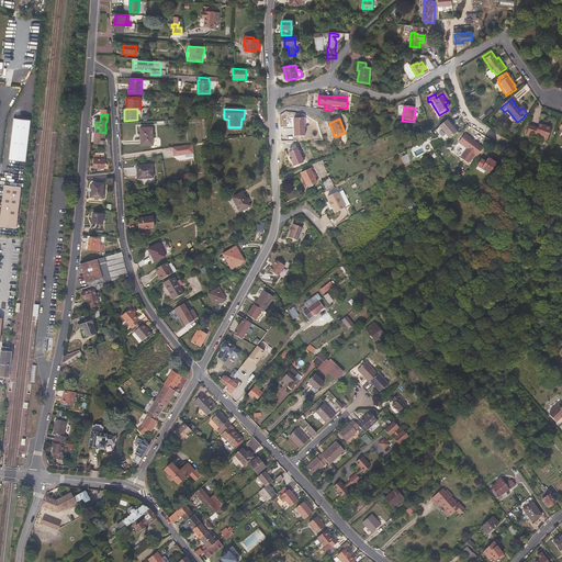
[(549,131),(541,127),(537,126),(536,131),(528,128),(525,135),(546,143),(549,131)]
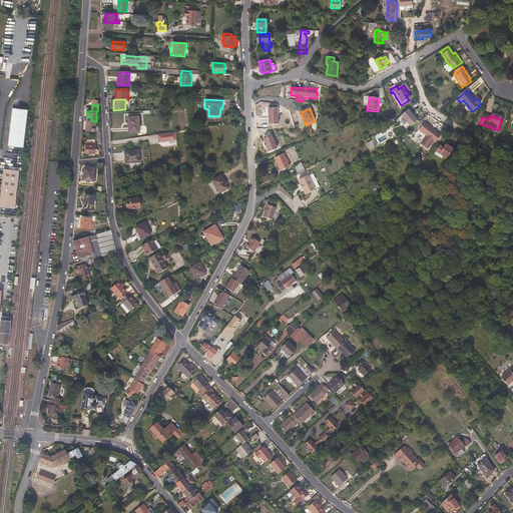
[(139,132),(138,117),(128,117),(128,133),(139,132)]
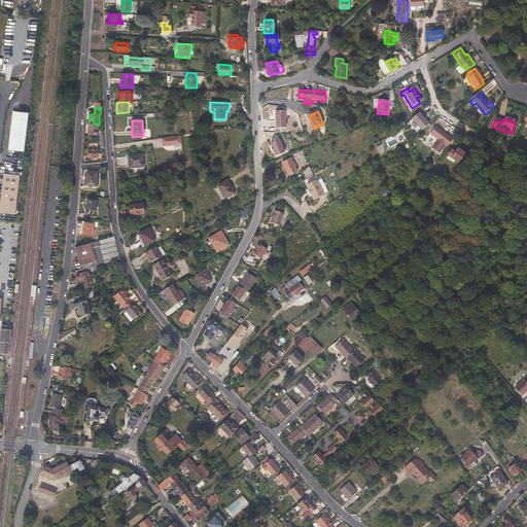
[(452,141),(434,129),(429,136),(437,141),(431,150),(437,155),(444,146),(447,148),(452,141)]
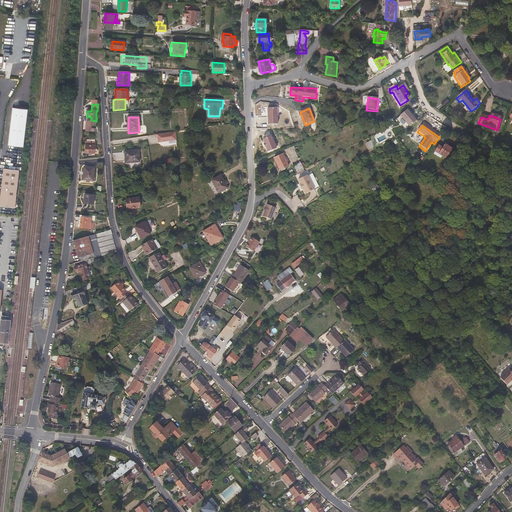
[(176,142),(175,132),(157,135),(158,143),(168,141),(169,144),(176,142)]
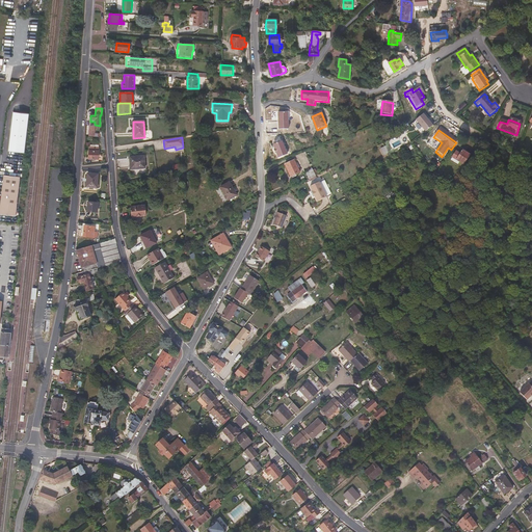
[(98,160),(99,148),(89,147),(88,159),(98,160)]
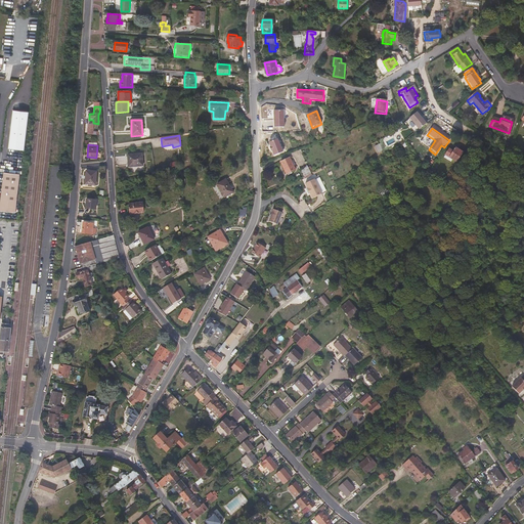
[(410,155),(403,145),(398,148),(400,150),(402,149),(407,156),(410,155)]
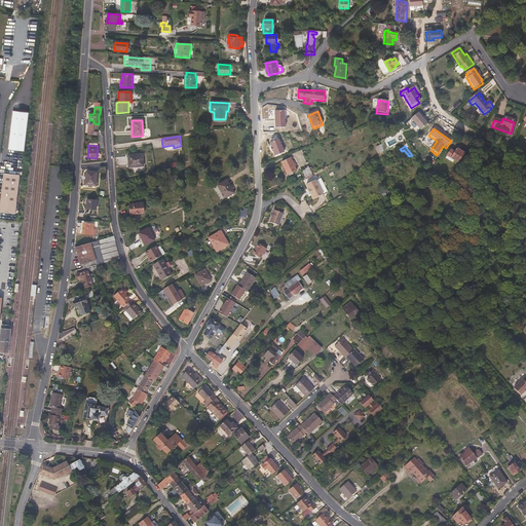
[(456,162),(462,153),(454,148),(452,152),(448,149),(445,155),(443,157),(450,162),(452,159),(456,162)]
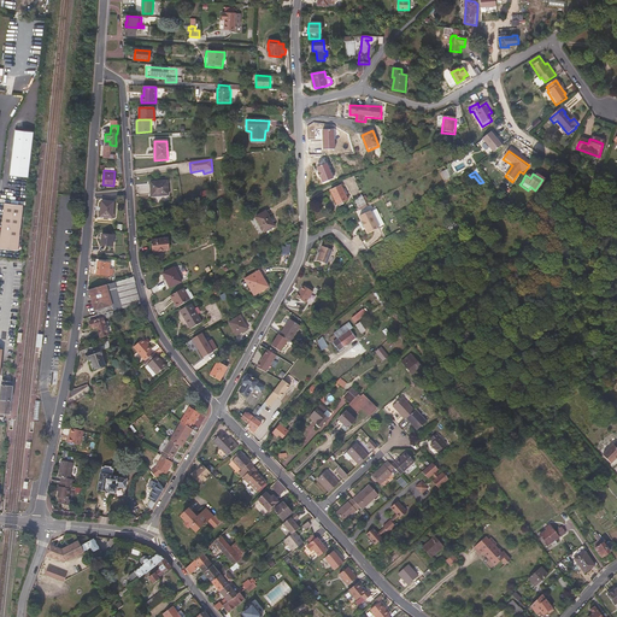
[(168,197),(166,182),(150,183),(151,198),(168,197)]
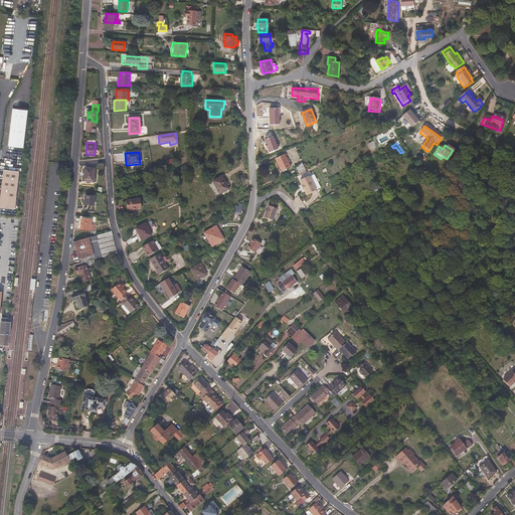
[(291,167),(285,155),(276,159),(281,171),(291,167)]
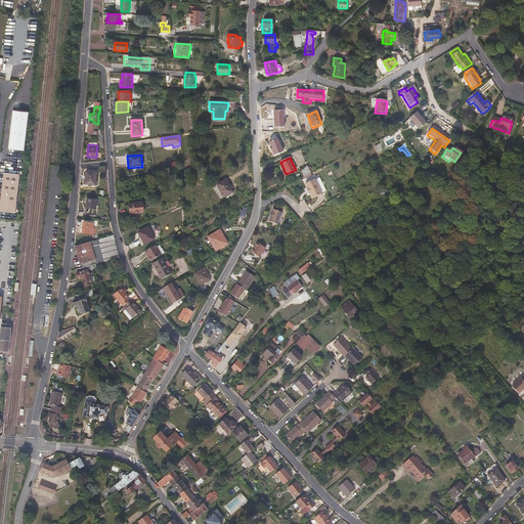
[(311,173),(307,166),(300,169),(303,176),(311,173)]
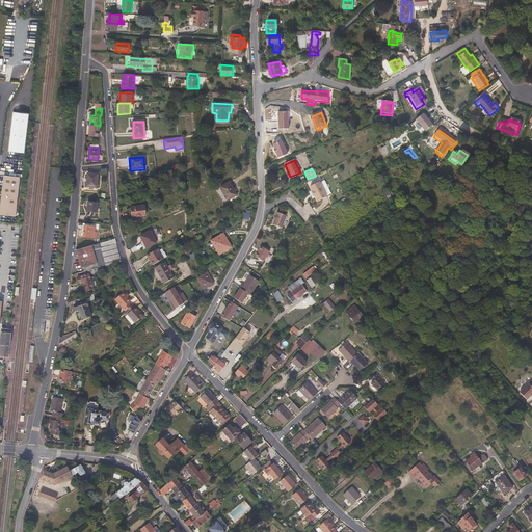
[(97,188),(98,176),(87,174),(86,188),(97,188)]
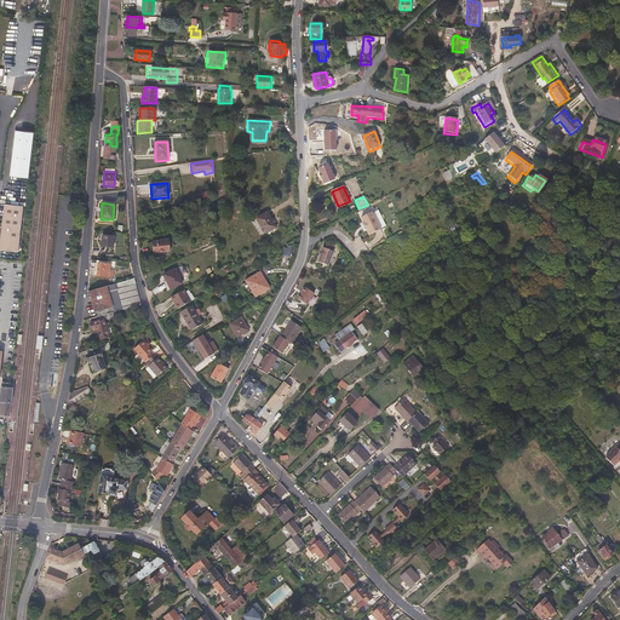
[(0,250),(17,252),(19,237),(23,206),(4,205),(0,237),(0,250)]
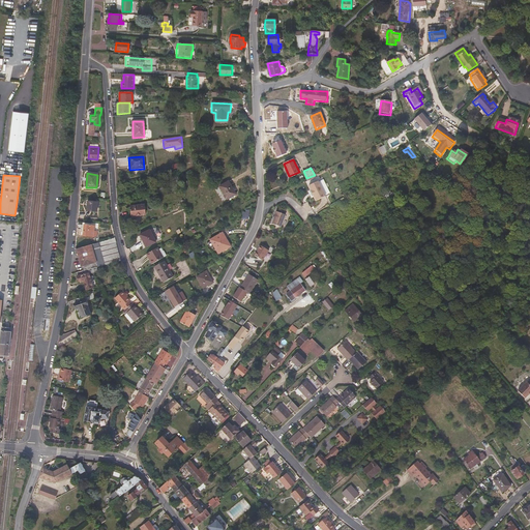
[(325,197),(318,181),(308,186),(311,190),(310,192),(313,197),(314,197),(316,201),(325,197)]
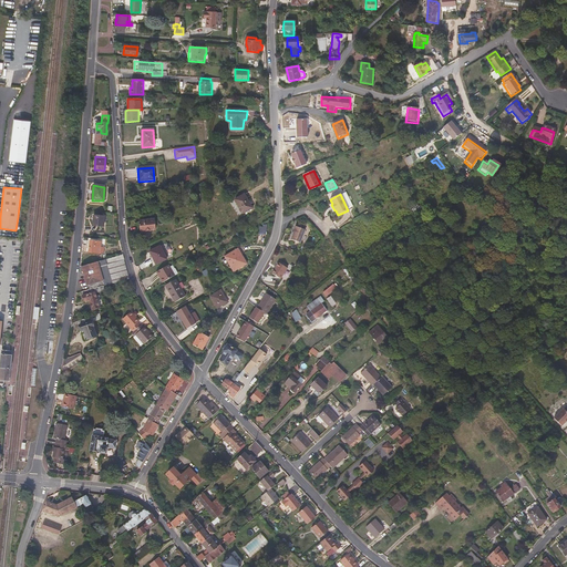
[(243,215),(253,209),(244,195),(235,200),(243,215)]
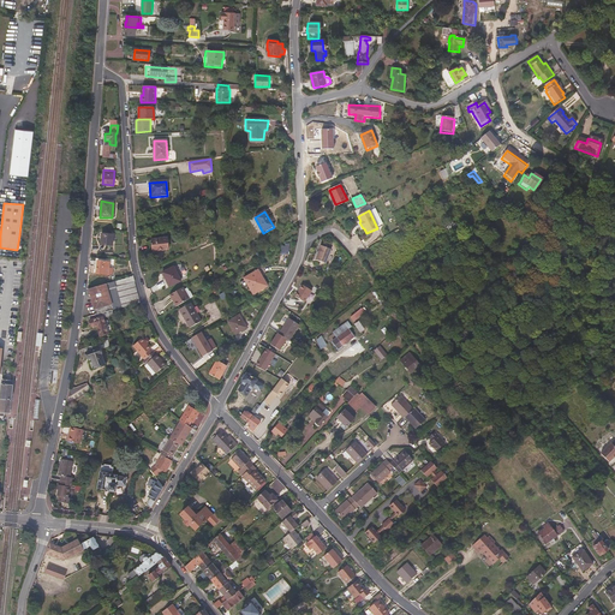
[(112,246),(113,236),(101,234),(100,246),(112,246)]
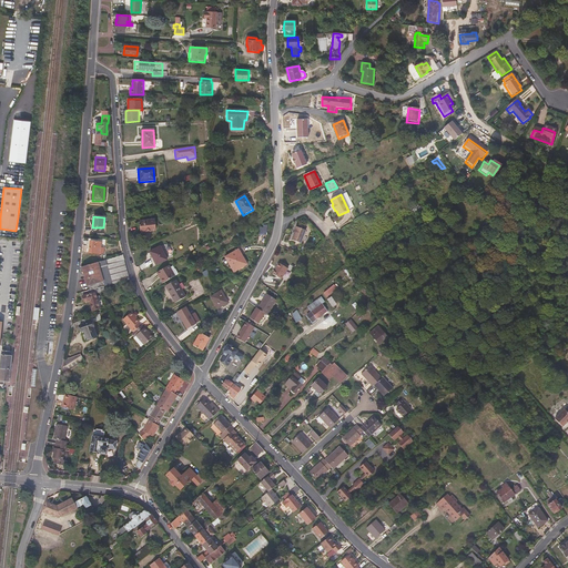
[(155,232),(154,221),(139,223),(140,233),(155,232)]
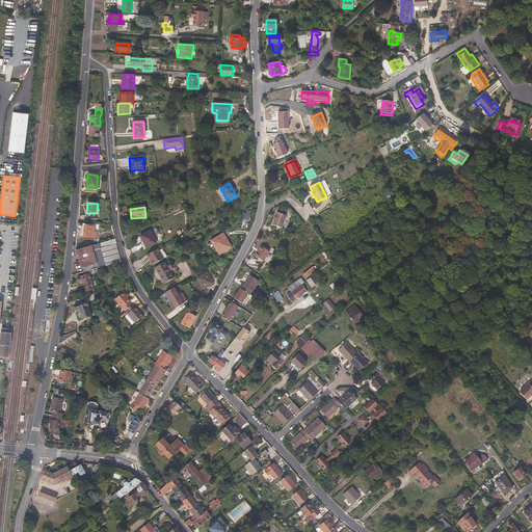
[(282,230),(286,216),(276,213),(272,225),(282,230)]
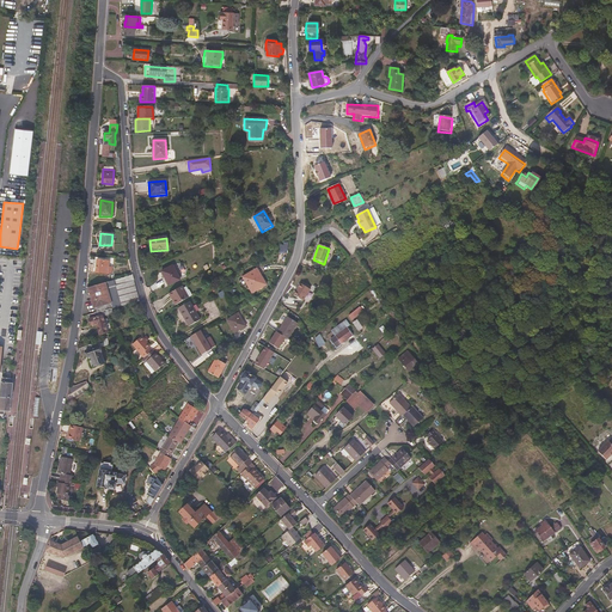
[(109,268),(109,262),(109,259),(95,258),(93,269),(96,269),(96,274),(108,275),(108,274),(112,274),(112,269),(109,268)]
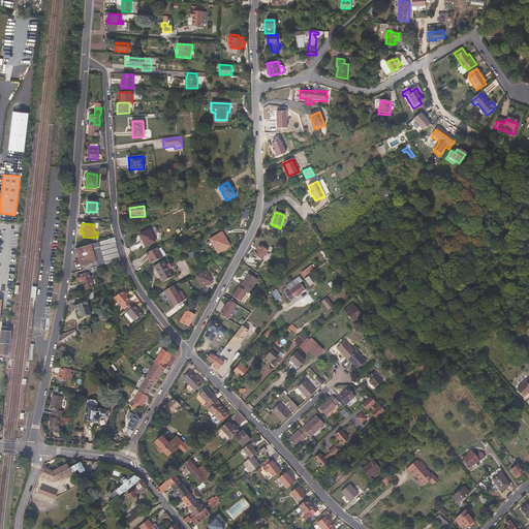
[(155,243),(149,230),(139,236),(145,248),(155,243)]
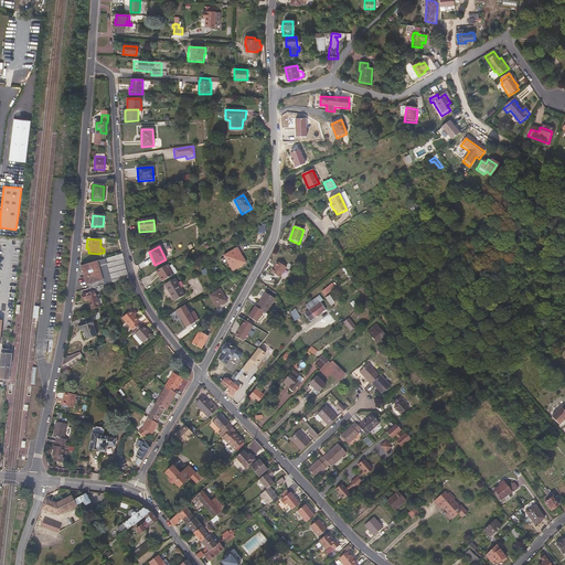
[(246,264),(237,249),(223,257),(232,272),(246,264)]
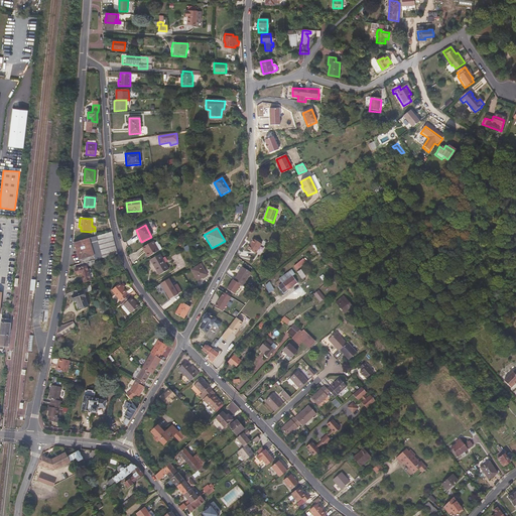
[(117,255),(112,233),(89,239),(95,261),(117,255)]
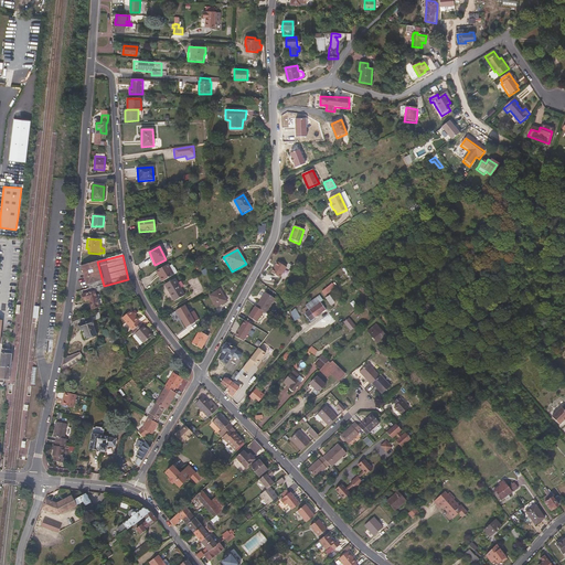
[(104,286),(97,262),(81,266),(87,290),(103,286),(104,286)]
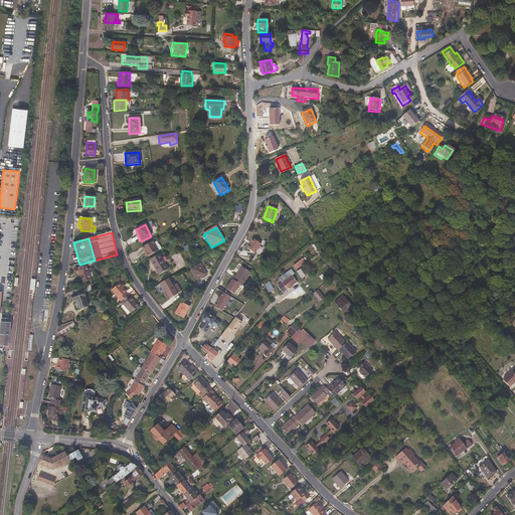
[(254,254),(261,244),(253,239),(246,249),(254,254)]
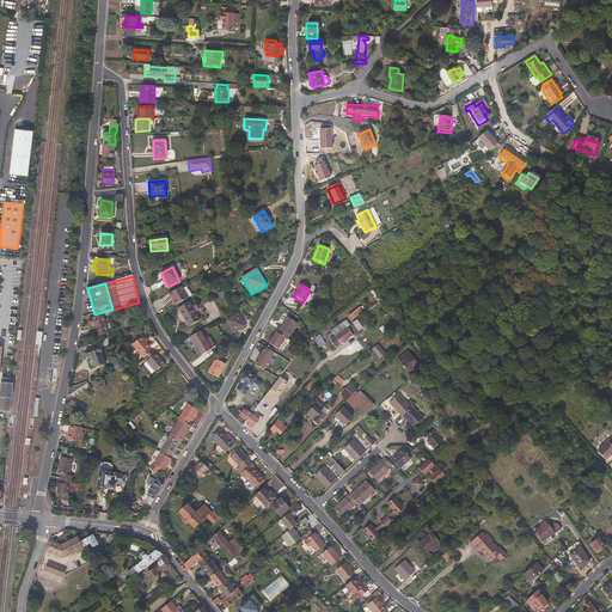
[(165,287),(163,288),(163,291),(157,293),(159,297),(167,294),(165,287)]
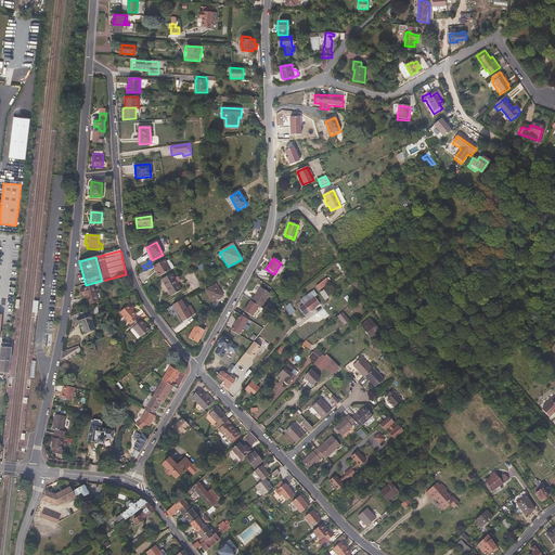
[(153,268),(155,271),(158,278),(159,278),(173,269),(169,261),(166,262),(165,260),(153,268)]
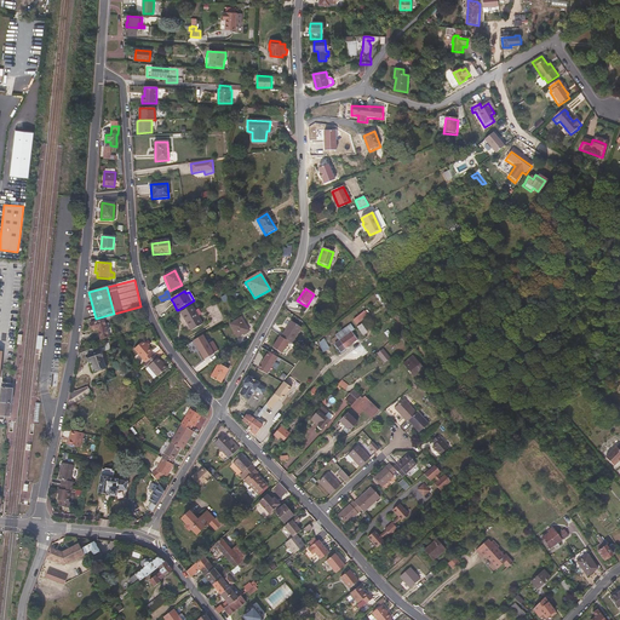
[(202,326),(191,306),(181,314),(191,332),(202,326)]
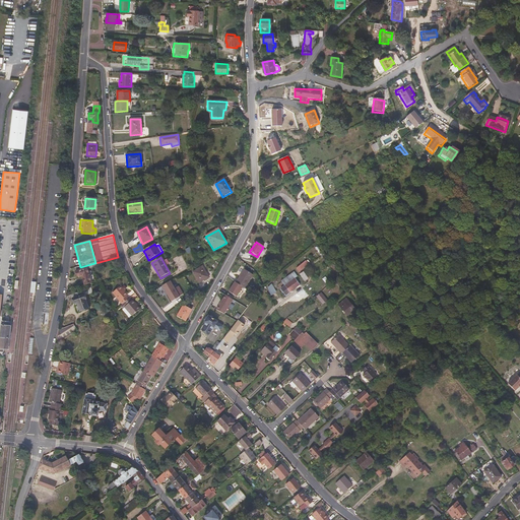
[(306,262),(303,264),(297,269),(299,272),(305,267),(308,265),(306,262)]
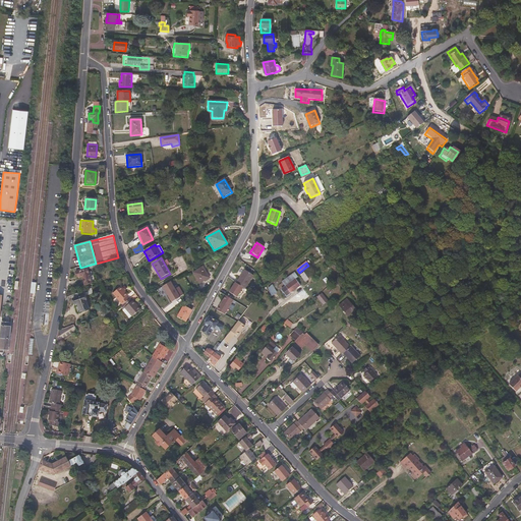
[(92,284),(88,270),(96,268),(95,264),(80,268),(74,269),(76,278),(81,277),(84,286),(92,284)]
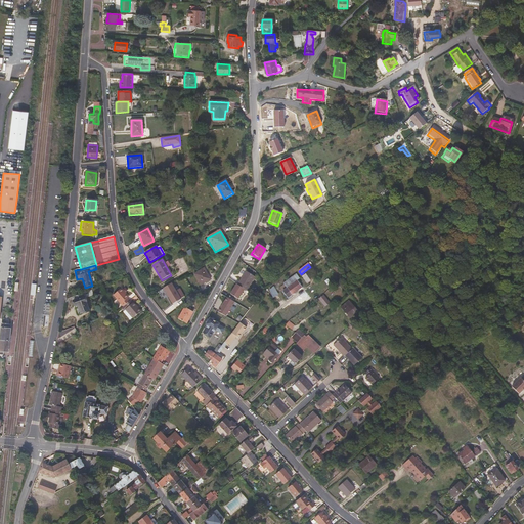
[(210,280),(204,269),(194,275),(201,286),(210,280)]
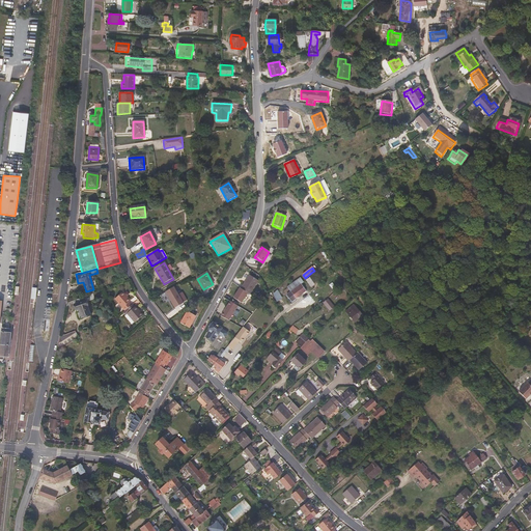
[(249,296),(258,281),(249,276),(241,289),(249,296)]
